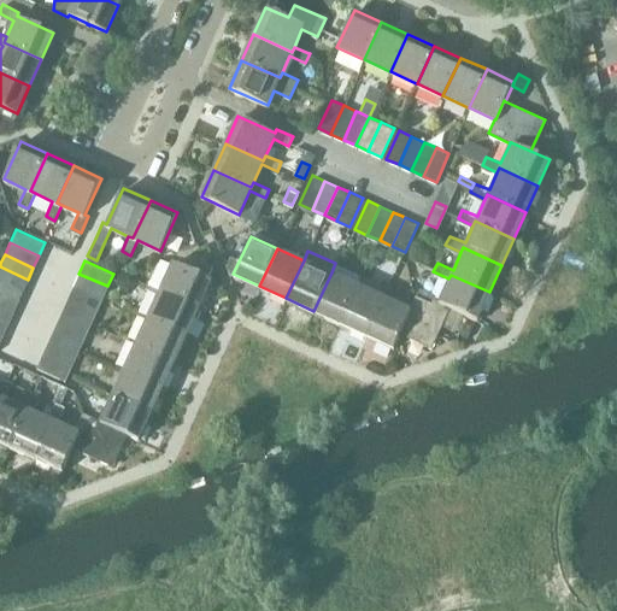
[(174,260),(162,287),(199,305),(211,278),(174,260)]
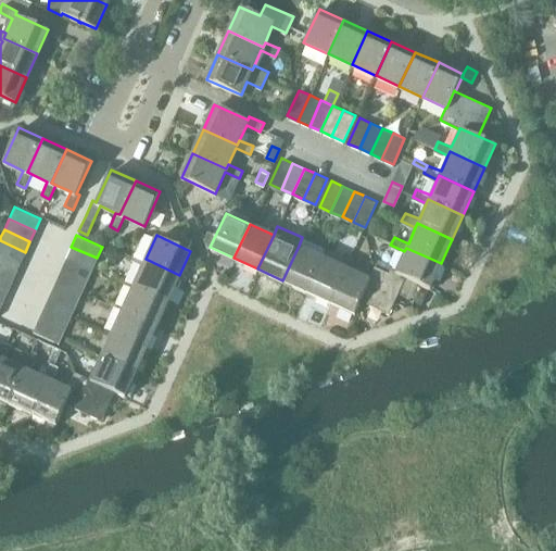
[(282,280),(306,290),(321,257),(325,248),(302,238),(299,246),(282,280)]
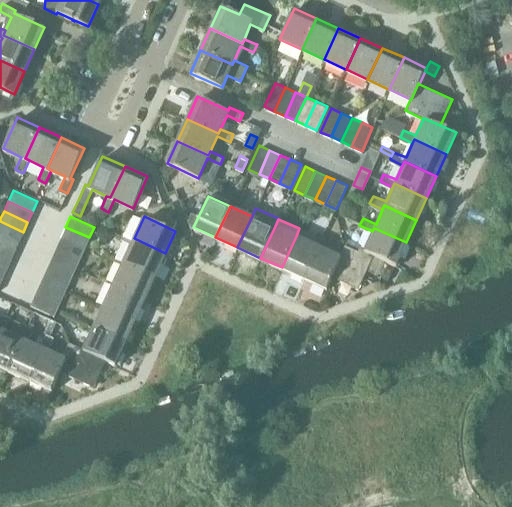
[(23,232),(0,221),(0,234),(18,243),(23,232)]
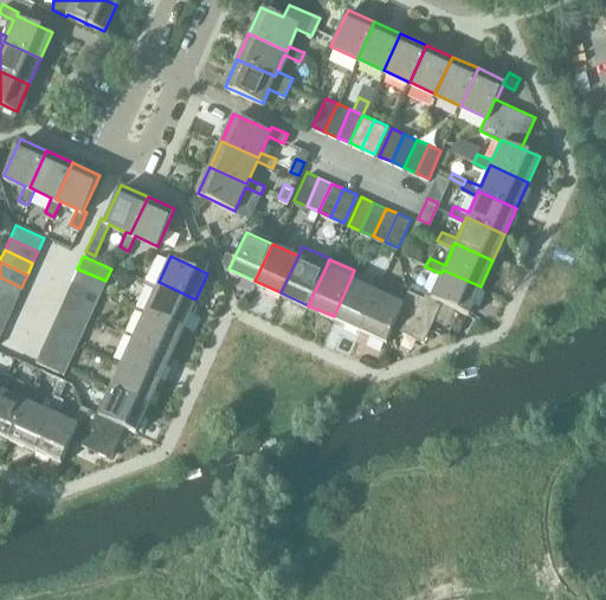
[(77,269),(72,281),(100,294),(105,281),(77,269)]
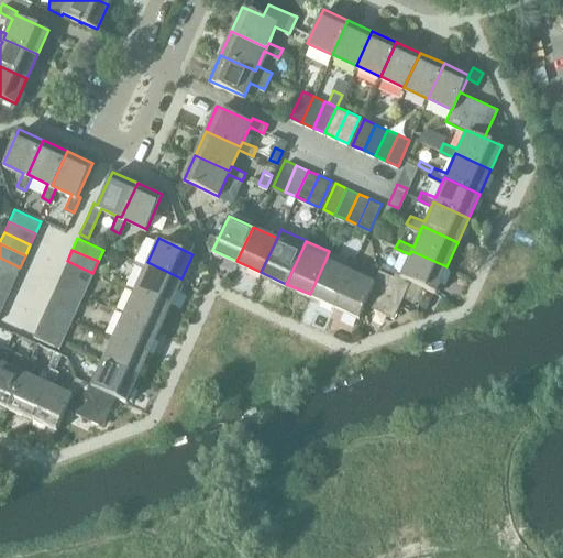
[(382,261),(378,269),(395,276),(396,273),(410,280),(435,291),(446,266),(411,251),(409,254),(403,271),(382,261)]
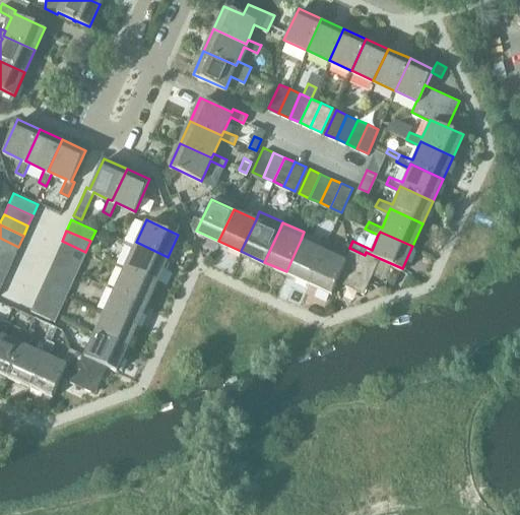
[(124,237),(122,241),(134,246),(136,242),(125,237),(124,237)]
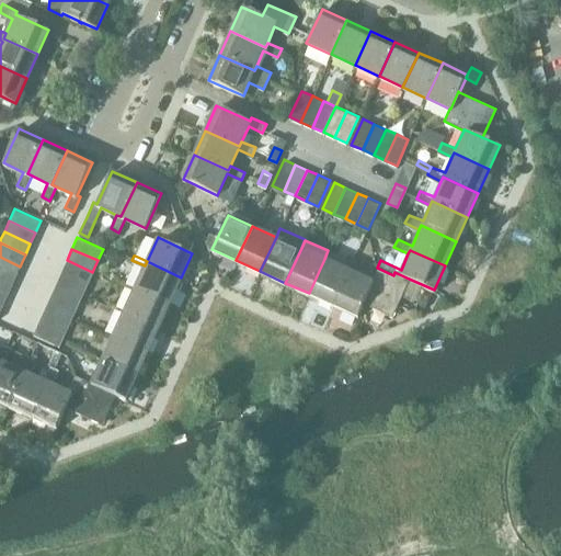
[(309,293),(333,304),(348,270),(347,270),(324,259),(309,293)]
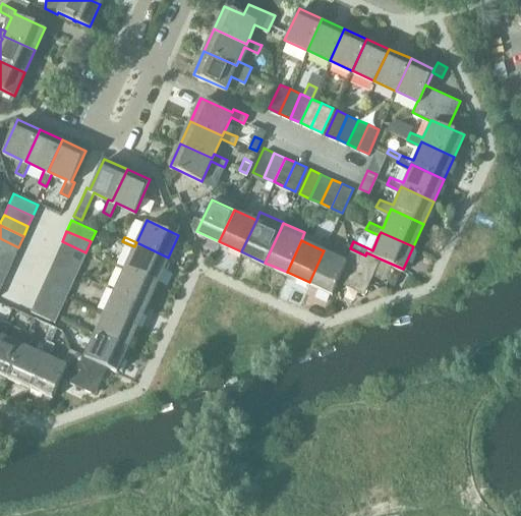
[(62,241),(57,251),(81,263),(85,252),(62,241)]
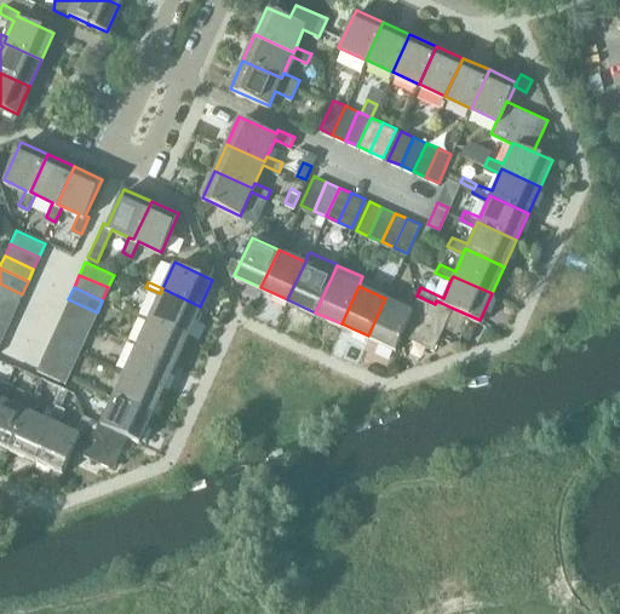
[(385,298),(368,336),(395,349),(401,333),(411,310),(411,309),(415,298),(390,287),(384,298),(385,298)]
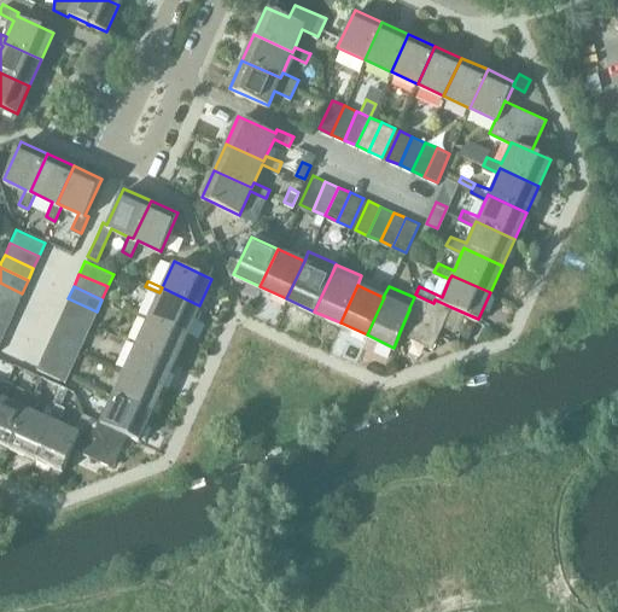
[(159,292),(150,314),(187,331),(199,306),(162,287),(159,292)]
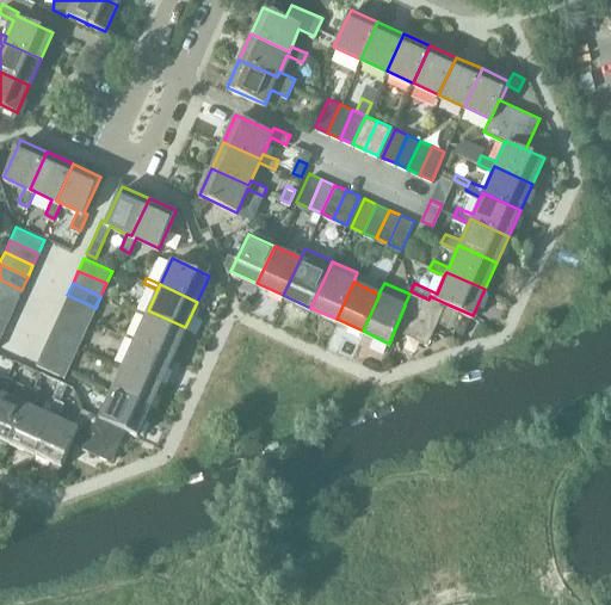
[(0,285),(0,301),(13,307),(19,295),(0,285)]
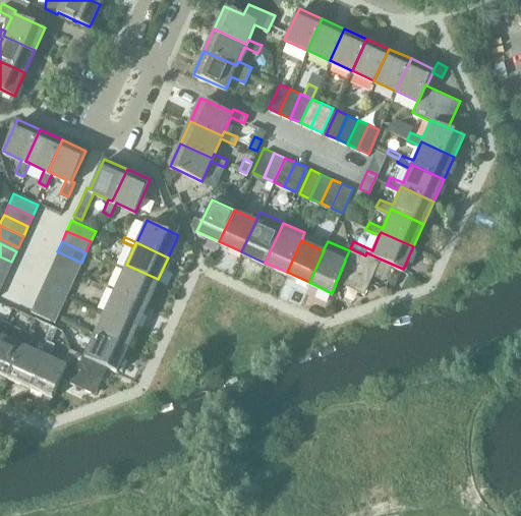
[(350,248),(349,250),(345,260),(345,261),(337,280),(364,292),(380,259),(366,252),(365,255),(350,248)]
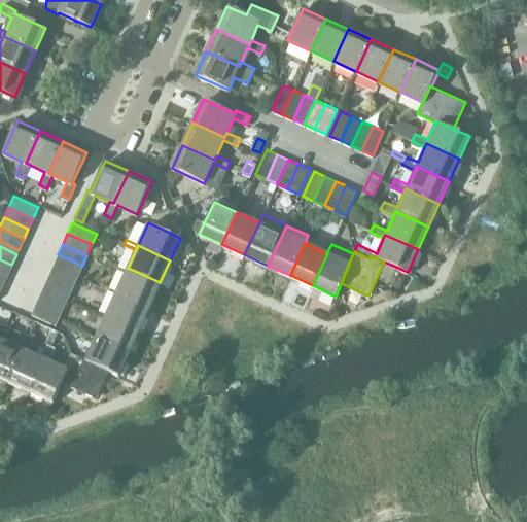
[(82,266),(58,254),(53,266),(77,276),(82,266)]
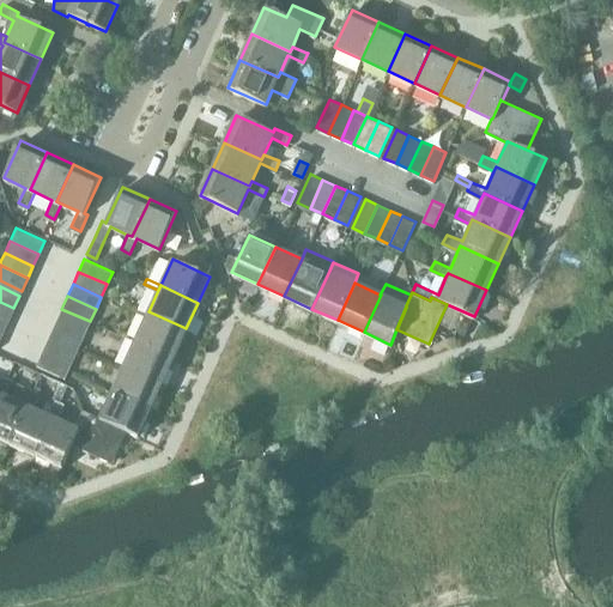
[(0,302),(0,316),(7,321),(13,308),(0,302)]
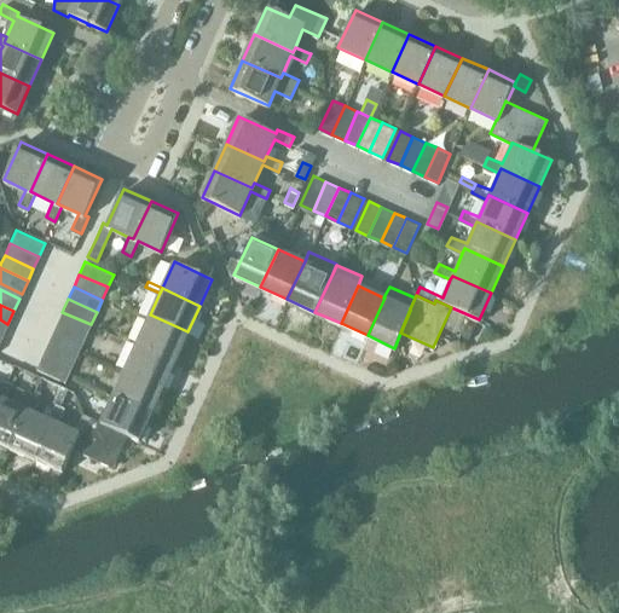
[(150,314),(138,341),(175,358),(187,331),(150,314)]
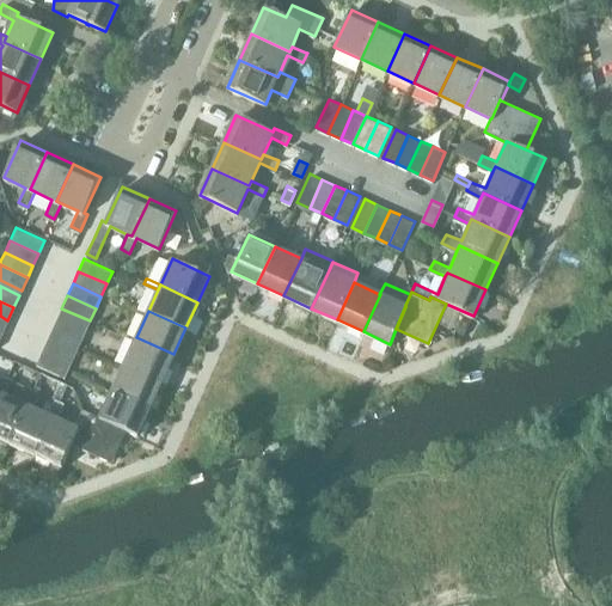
[(59,313),(53,326),(81,338),(87,326),(59,313)]
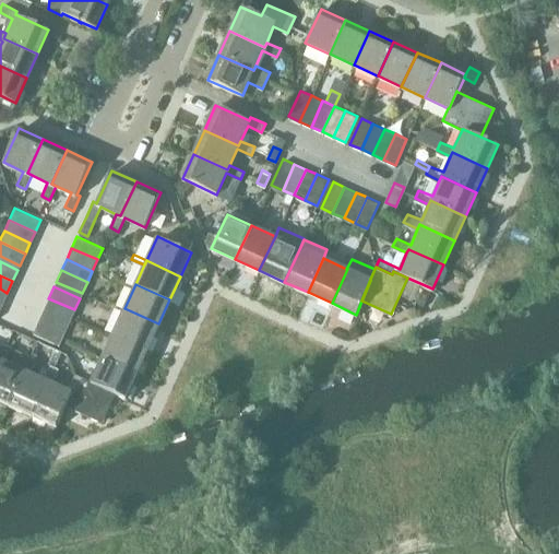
[(48,298),(44,309),(69,321),(74,309),(48,298)]
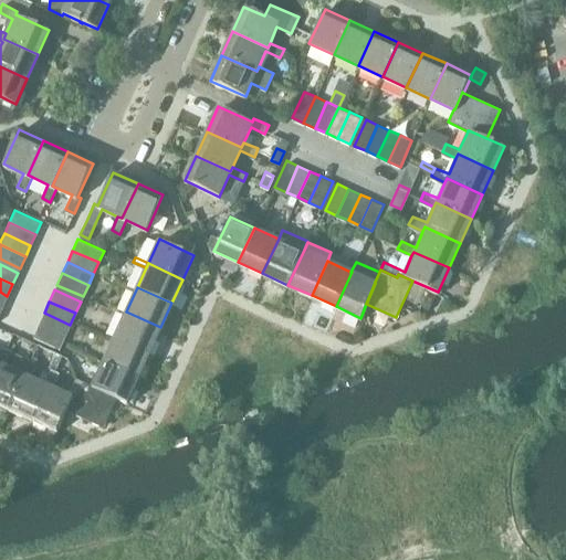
[(126,312),(115,336),(149,351),(160,327),(126,312)]
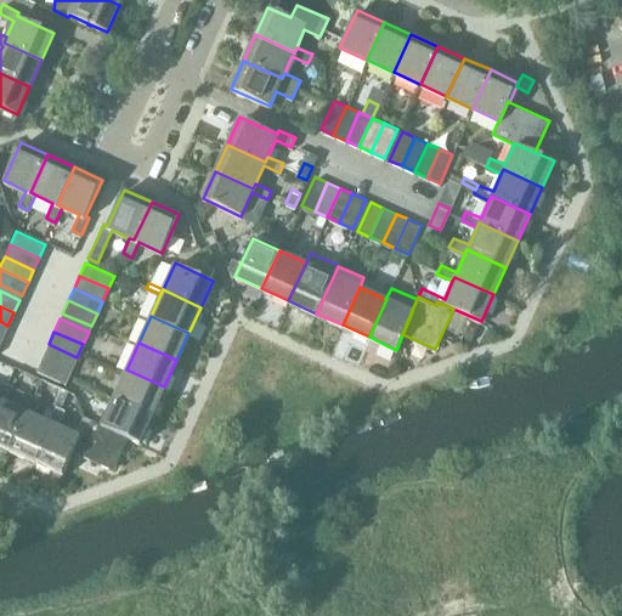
[(49,344),(43,356),(72,369),(77,357),(49,344)]
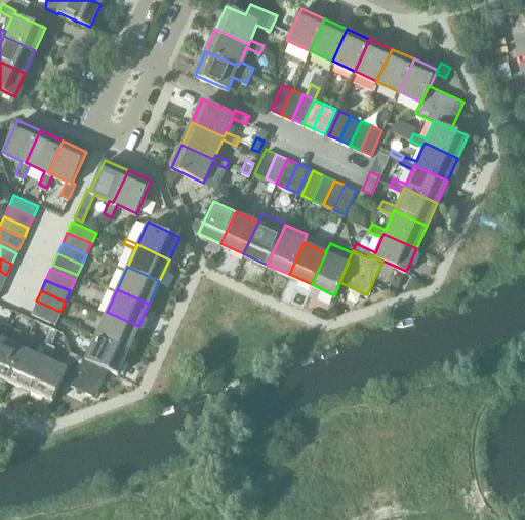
[(61,312),(36,301),(31,312),(55,322),(61,312)]
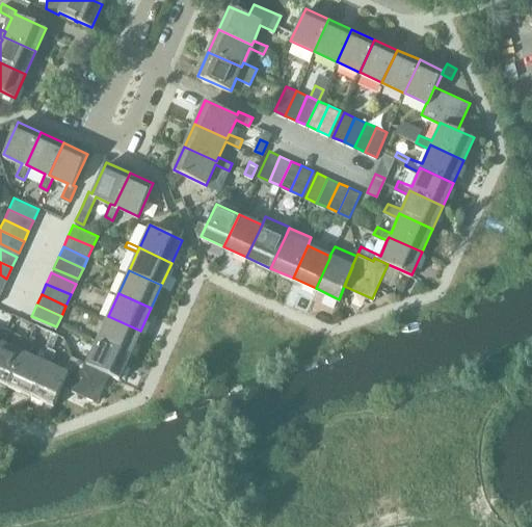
[(108,316),(98,339),(130,353),(140,331),(108,316)]
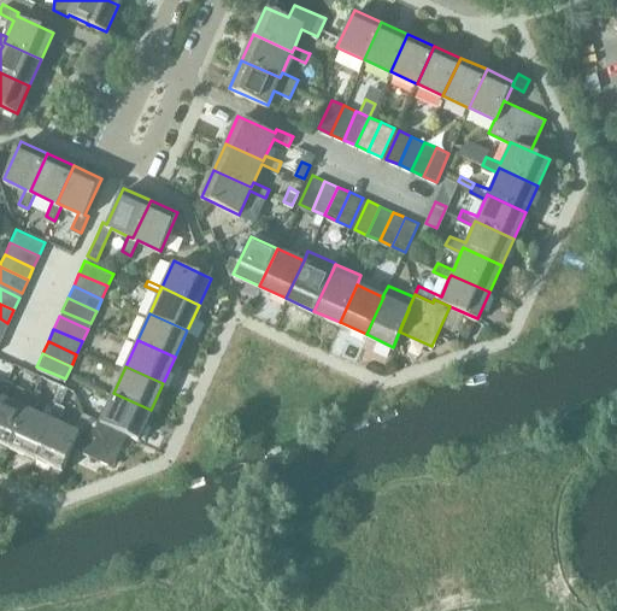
[(0,394),(5,397),(12,381),(3,377),(0,381),(0,394)]
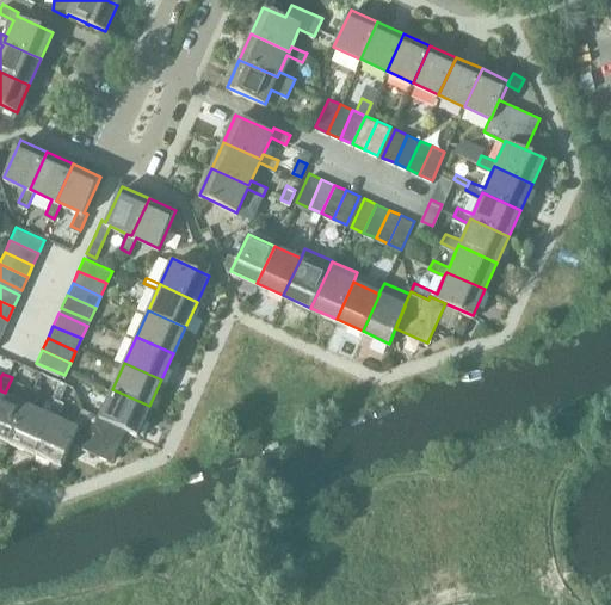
[(60,378),(51,395),(55,397),(59,399),(67,382),(60,378)]
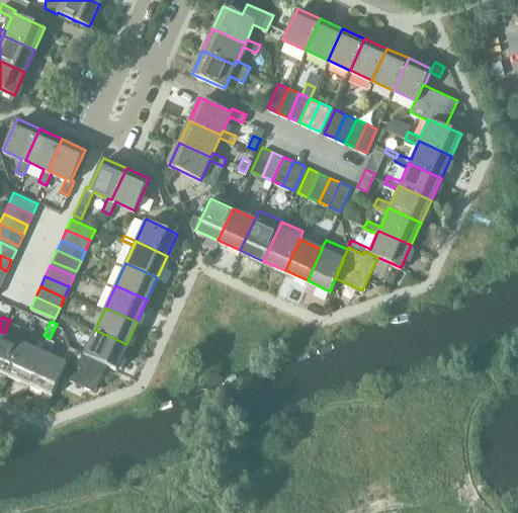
[(0,369),(7,373),(22,341),(26,343),(32,330),(24,327),(18,339),(4,333),(0,331),(0,369)]
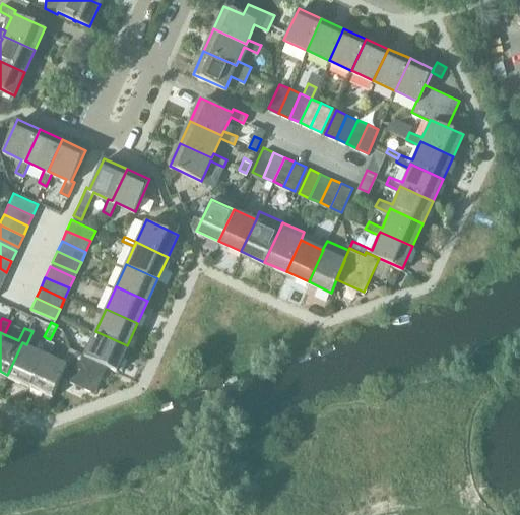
[(95,331),(85,352),(85,353),(108,364),(116,368),(127,345),(95,331)]
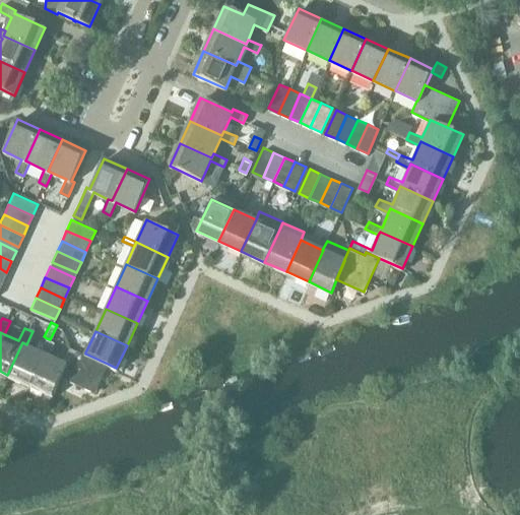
[(7,375),(29,385),(45,352),(49,355),(55,341),(50,339),(47,338),(41,350),(26,344),(22,342),(7,375)]
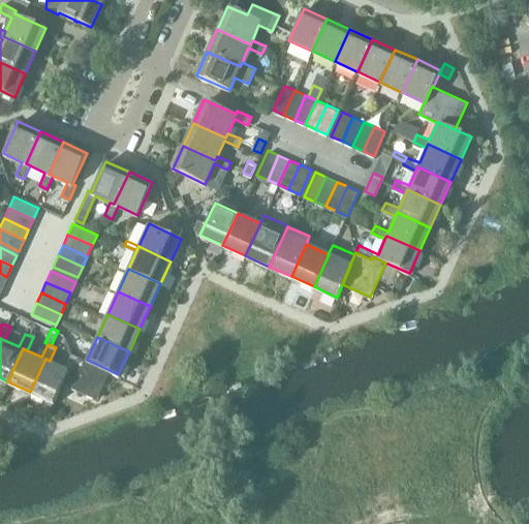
[(70,351),(64,367),(67,369),(62,382),(96,398),(110,370),(87,360),(87,359),(70,351)]
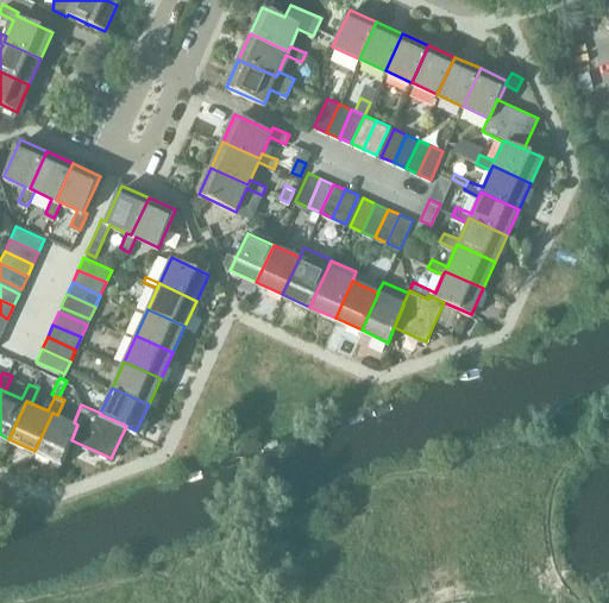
[(52,413),(35,451),(61,463),(71,440),(77,425),(74,422),(57,415),(52,413)]
